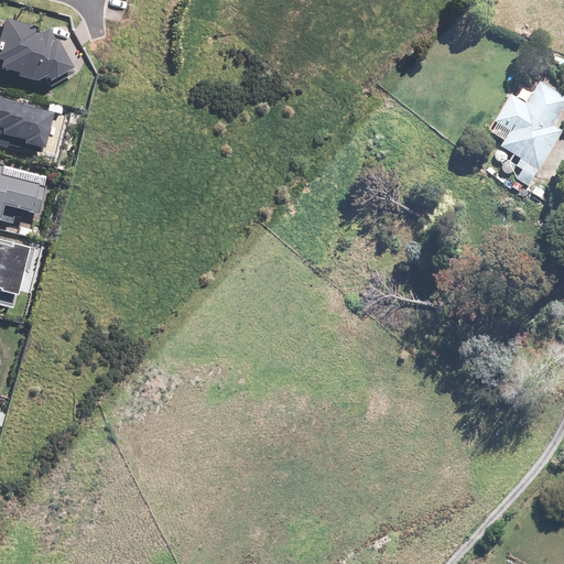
[(22,76),(36,79),(49,75),(51,79),(73,68),(58,39),(55,40),(52,32),(49,28),(42,32),(39,31),(40,26),(6,18),(0,36),(0,66),(22,73),(22,76)]
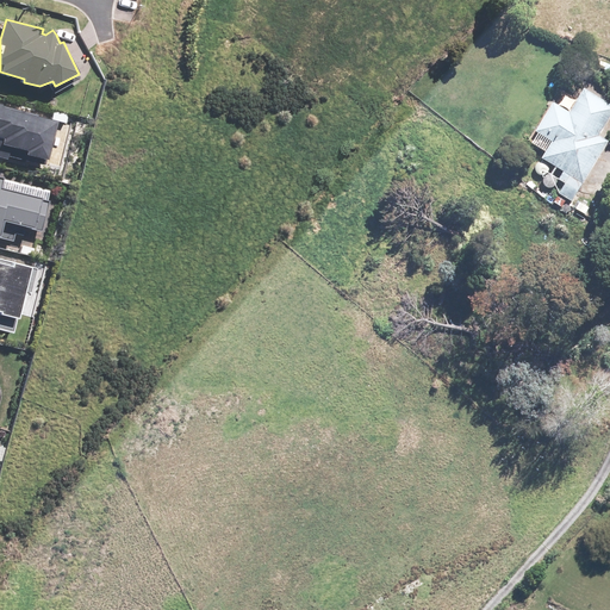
[(567,204),(603,143),(595,138),(609,113),(609,109),(579,91),(565,114),(547,104),(529,135),(546,144),(535,161),(558,174),(553,182),(560,186),(554,197),(567,204)]
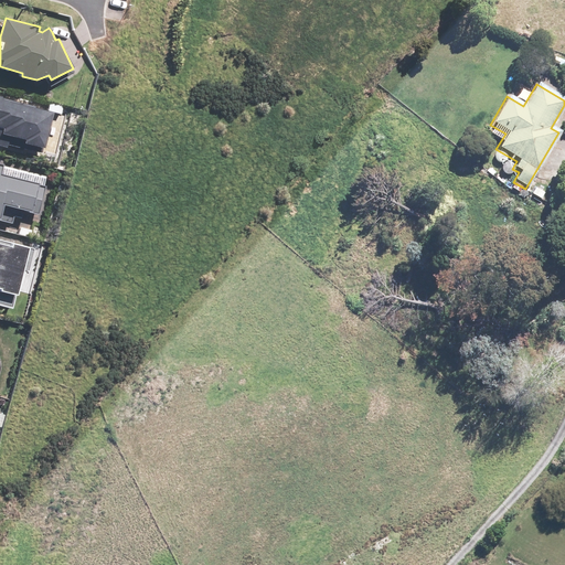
[(54,112),(0,97),(0,145),(8,148),(8,146),(42,153),(43,148),(44,148),(54,112)]
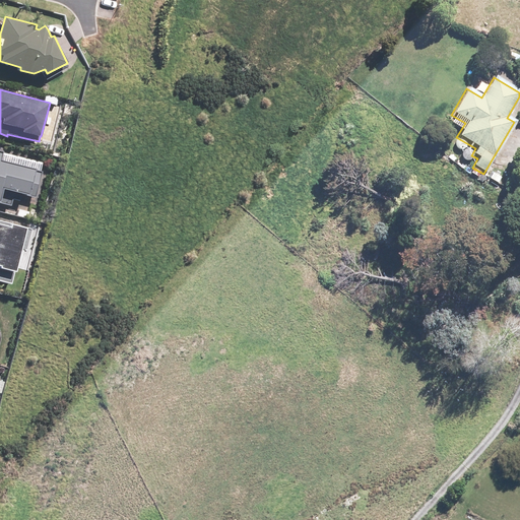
[(3,150),(0,148),(0,203),(10,206),(12,198),(19,200),(21,192),(29,193),(36,168),(1,159),(3,150)]
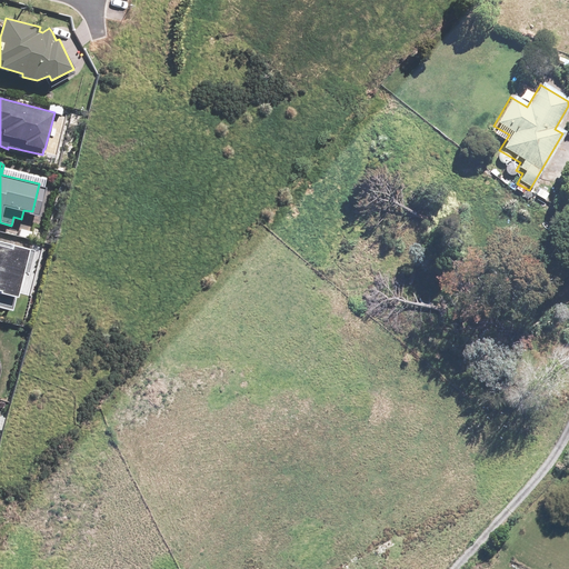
[(30,249),(0,240),(0,307),(13,310),(30,249)]
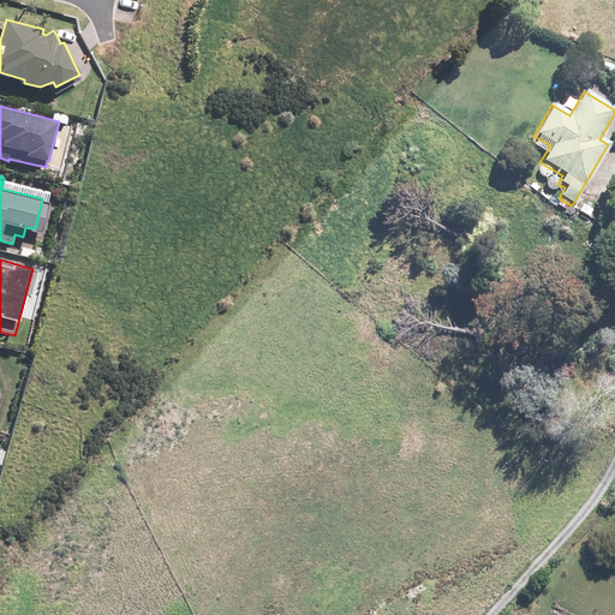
All buildings are outlined.
